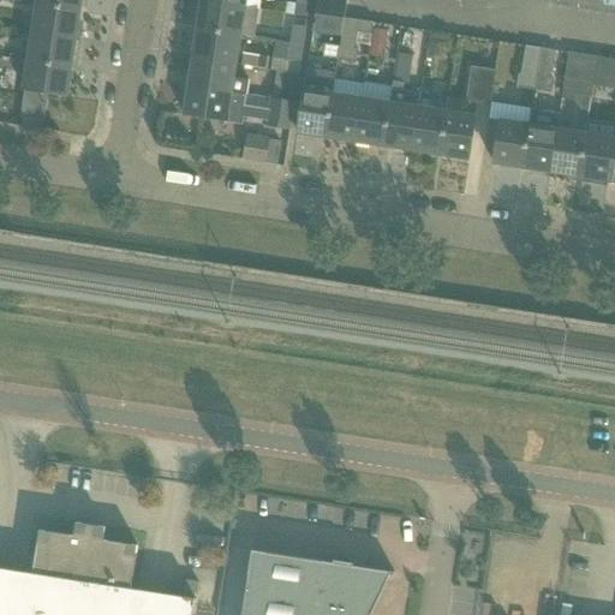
[(37,0),(37,5),(79,11),(81,0),(37,0)]
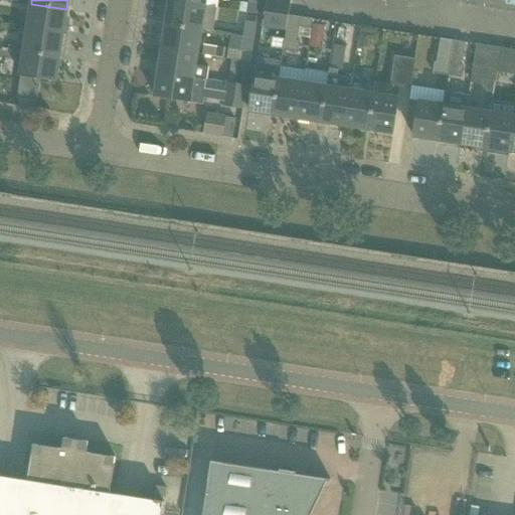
[(267,0),(263,27),(286,31),(289,15),(291,4),(270,0),(267,0)]
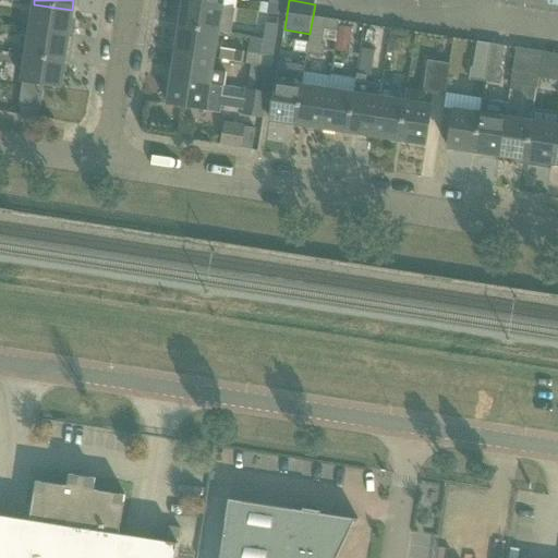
[(179,26),(218,33),(222,7),(183,1),(179,26)]
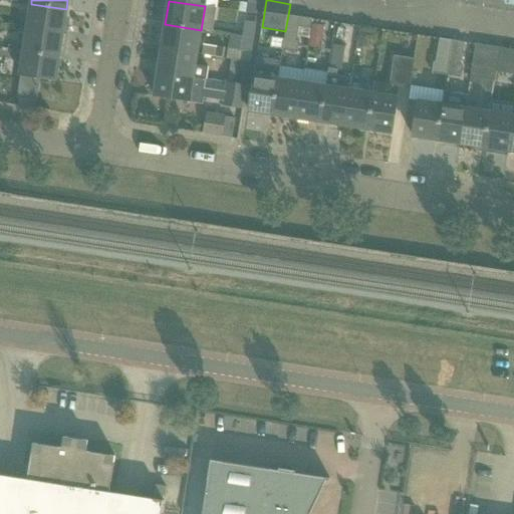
[(27,27),(63,33),(66,9),(31,4),(27,27)]
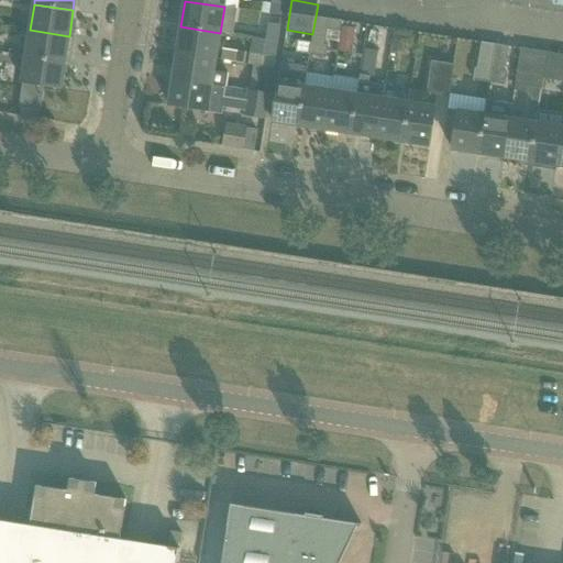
[(342,21),(316,17),(312,34),(309,55),(327,57),(328,46),(326,45),(328,30),(340,32),(342,21)]
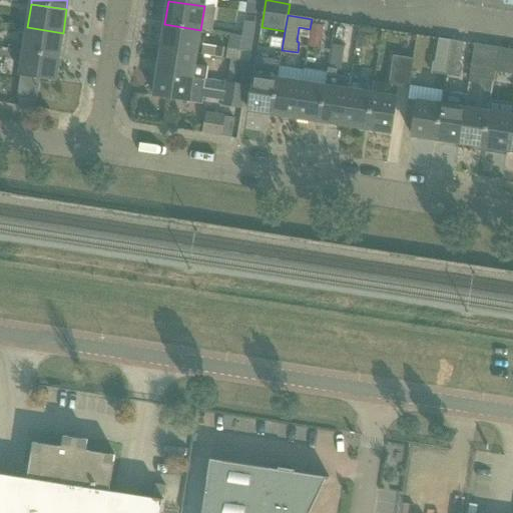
[(242,36),(252,38),(255,23),(244,22),(242,36)]
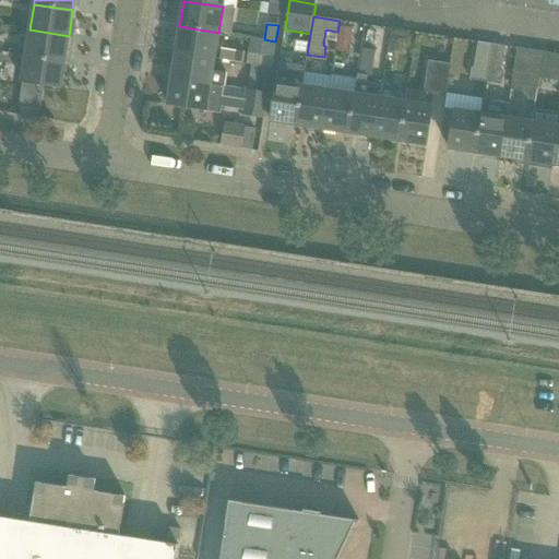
[(176,52),(214,59),(218,33),(179,26),(176,52)]
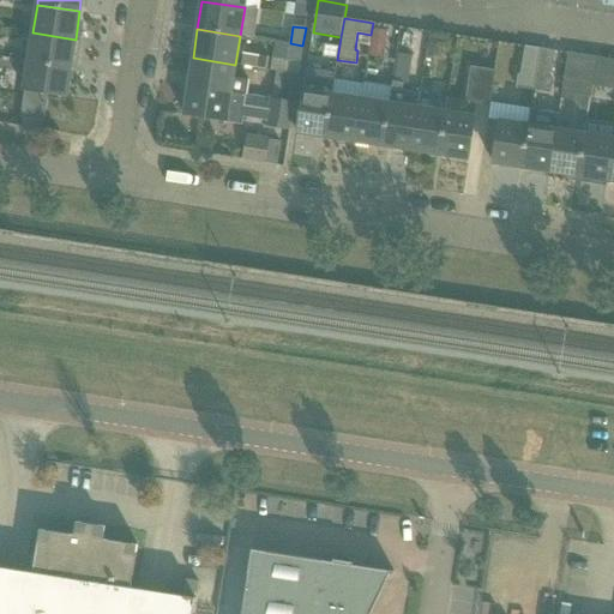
[(28,61),(71,67),(76,40),(32,32),(28,61)]
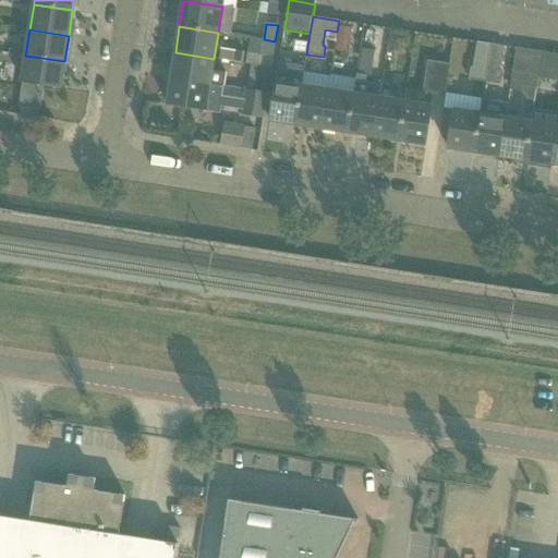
[(388,51),(401,52),(403,34),(390,32),(388,51)]
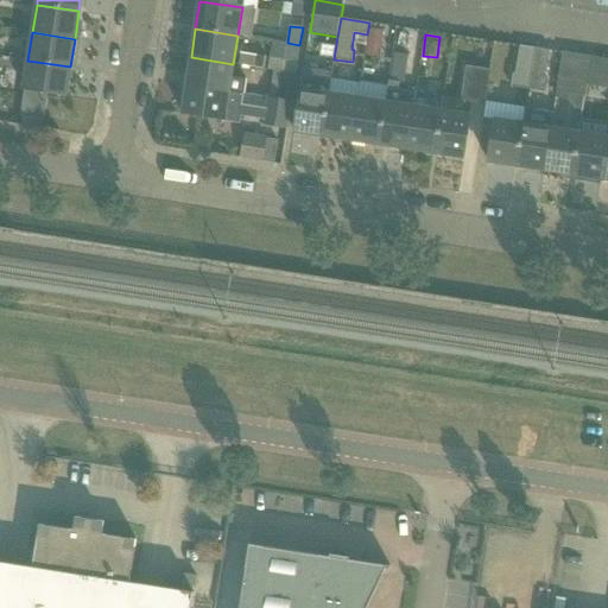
[(274,70),(296,74),(299,45),(287,43),(272,40),(268,70),(274,70)]
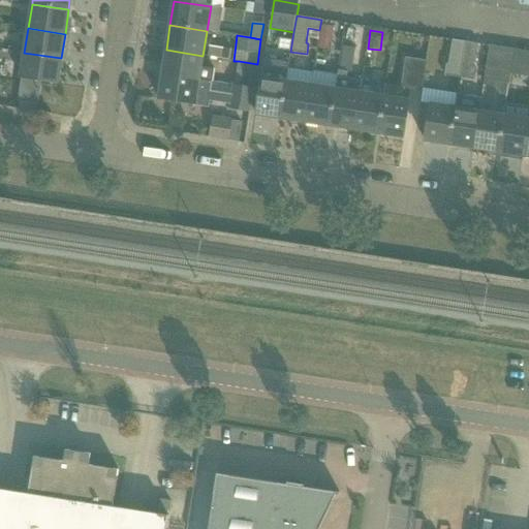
[(318,38),(317,49),(330,51),(332,40),(318,38)]
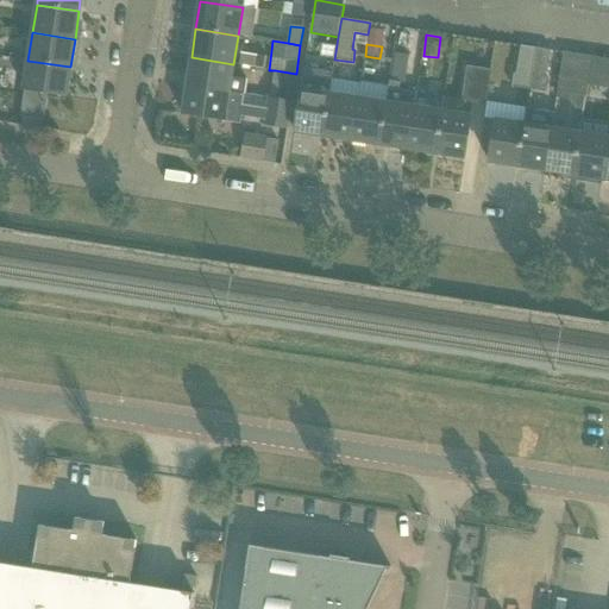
[(495,44),(493,57),(512,61),(514,48),(495,44)]
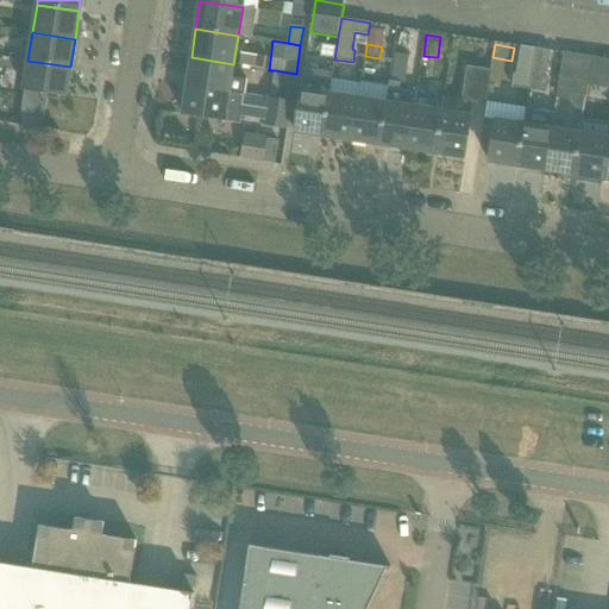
[(512,87),(529,89),(535,48),(521,45),(516,74),(514,74),(512,87)]
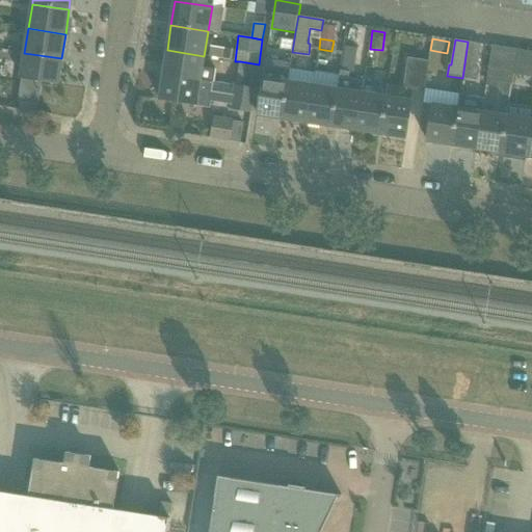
[(462,78),(477,81),(479,70),(477,69),(481,44),(468,42),(462,78)]
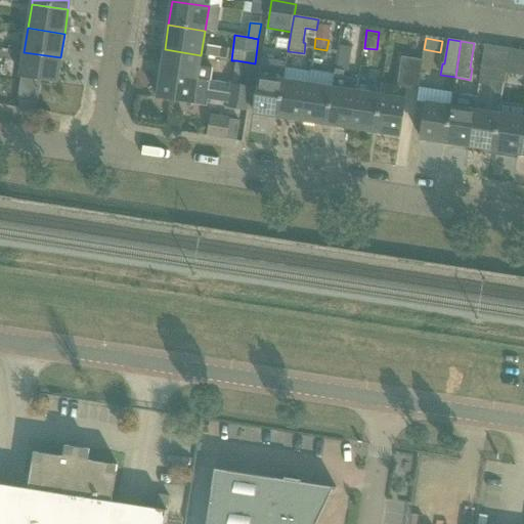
[(481,82),(490,84),(490,81),(504,83),(505,83),(506,73),(510,49),(485,45),(480,79),(481,79),(481,82)]
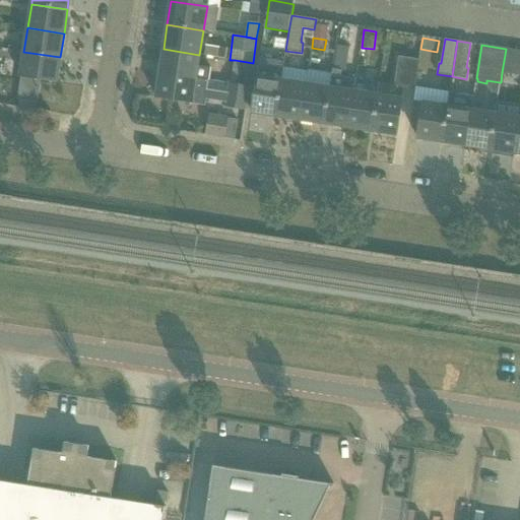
[(337,46),(335,58),(347,60),(349,47),(337,46)]
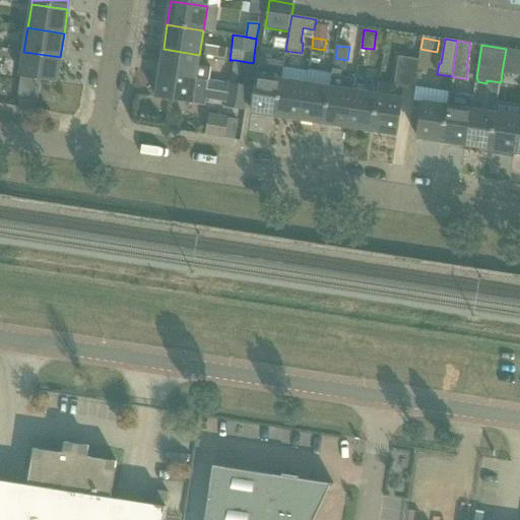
[(217,48),(216,57),(224,59),(225,49),(217,48)]
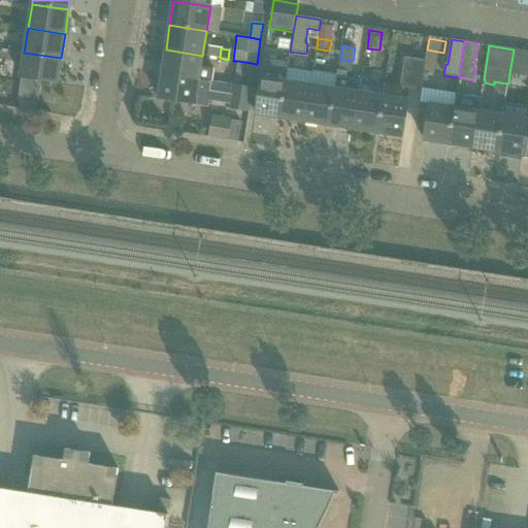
[(162,74),(211,81),(213,69),(200,67),(202,56),(166,50),(162,74)]
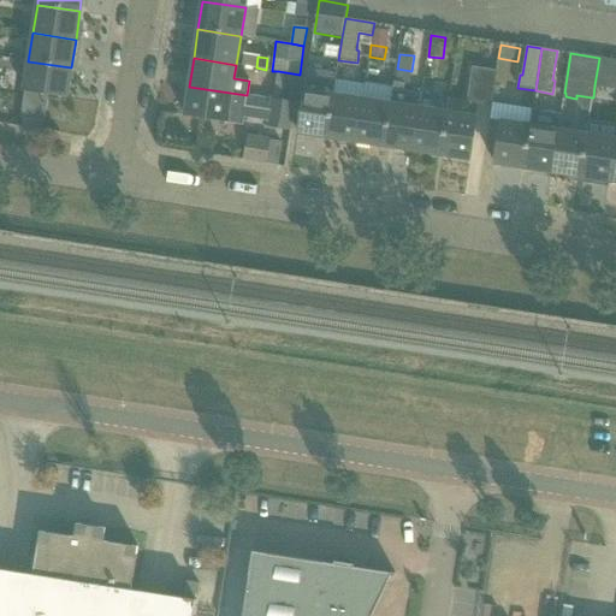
[(594,86),(615,89),(615,60),(599,58),(594,86)]
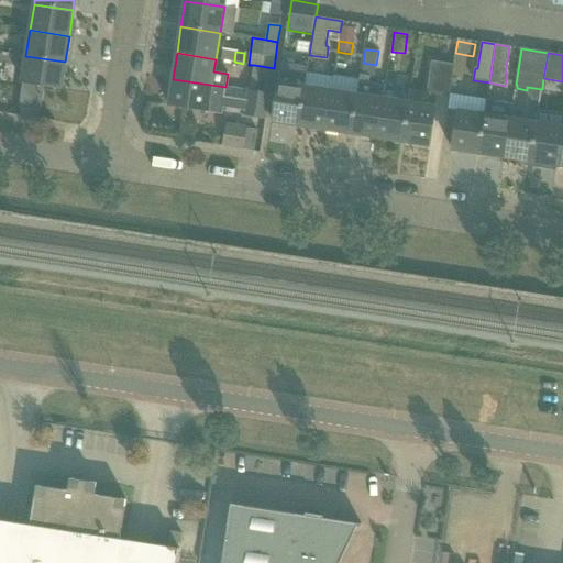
[(22,83),(61,89),(65,62),(25,56),(22,83)]
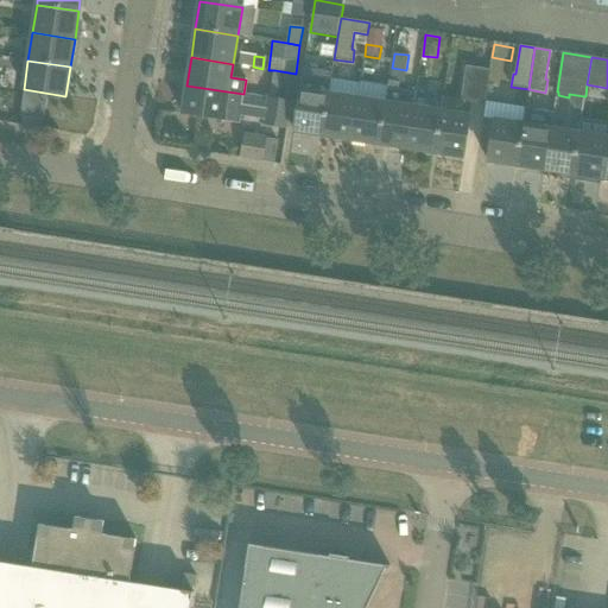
[(461,101),(485,105),(491,70),(467,67),(461,101)]
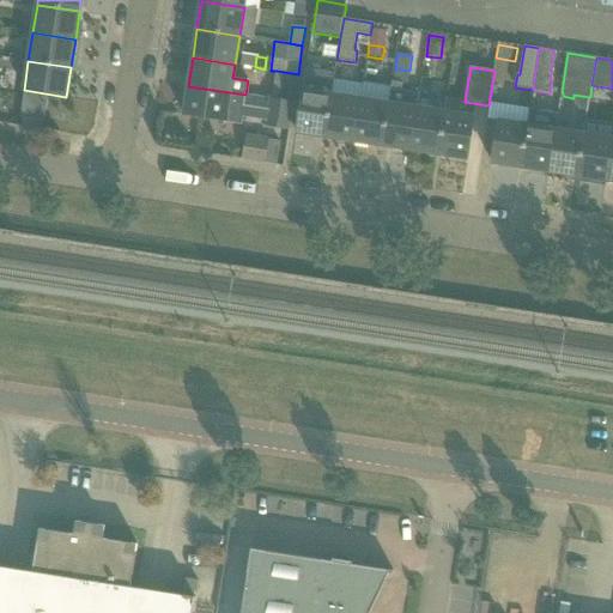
[(307,68),(296,132),(325,137),(332,95),(334,73),(307,68)]
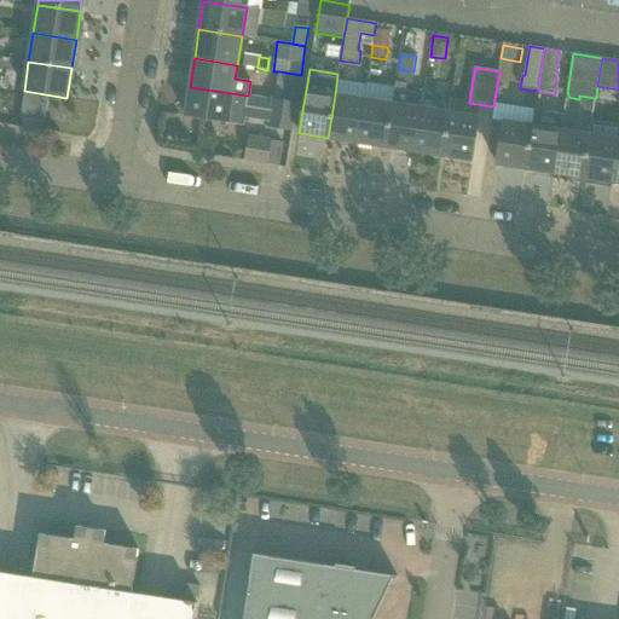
[(275,100),(296,104),(301,75),(279,71),(275,99),(275,100)]
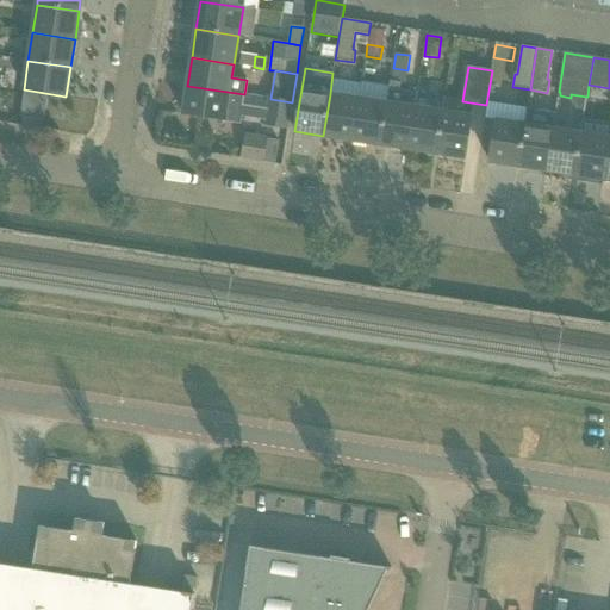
[(390,92),(388,92),(380,145),(409,149),(417,93),(400,91),(400,85),(391,82),(390,92)]
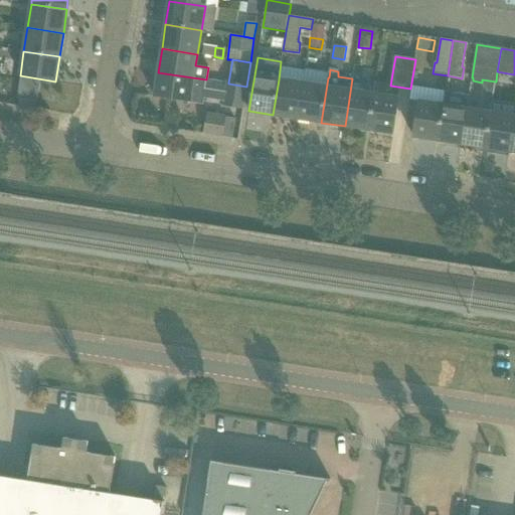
[(158,72),(154,97),(202,105),(203,98),(209,99),(210,92),(215,93),(216,81),(206,79),(158,72)]
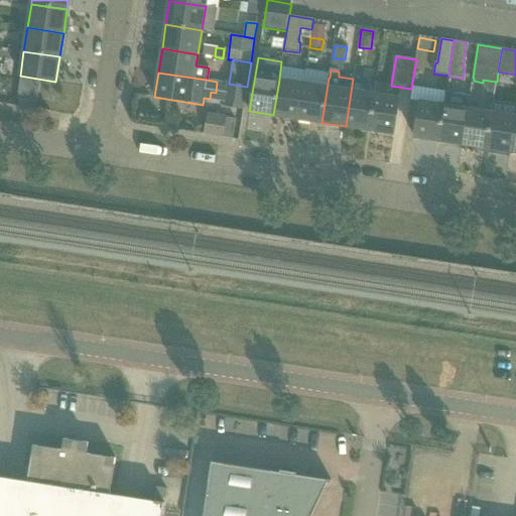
[(273,115),(297,119),(302,84),(279,80),(273,115)]
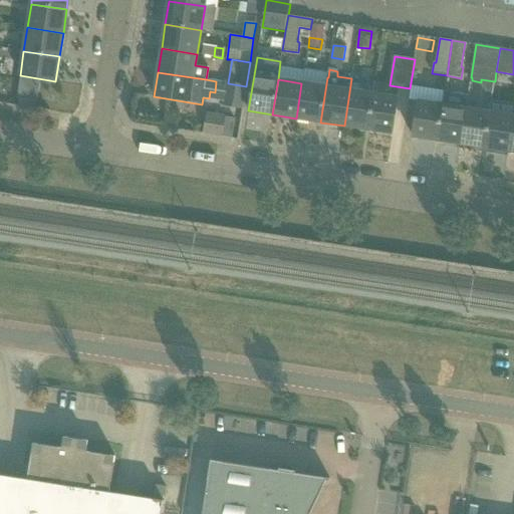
[(227,83),(223,105),(242,108),(246,86),(228,83),(227,83)]
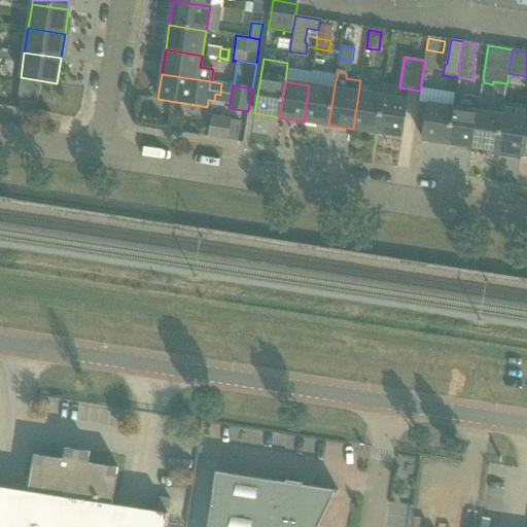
[(304,121),(328,126),(334,89),(309,85),(304,121)]
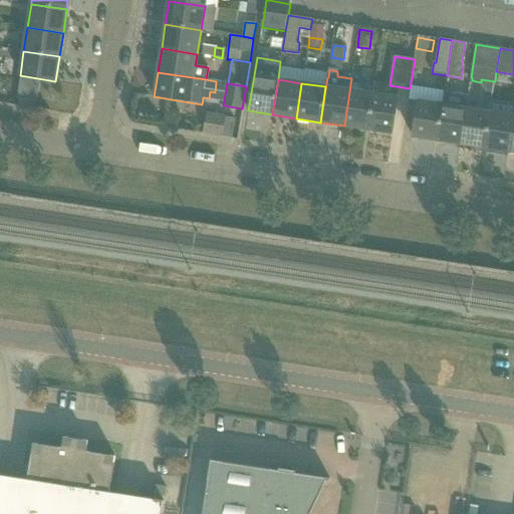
[(349,90),(344,125),(367,130),(373,94),(349,90)]
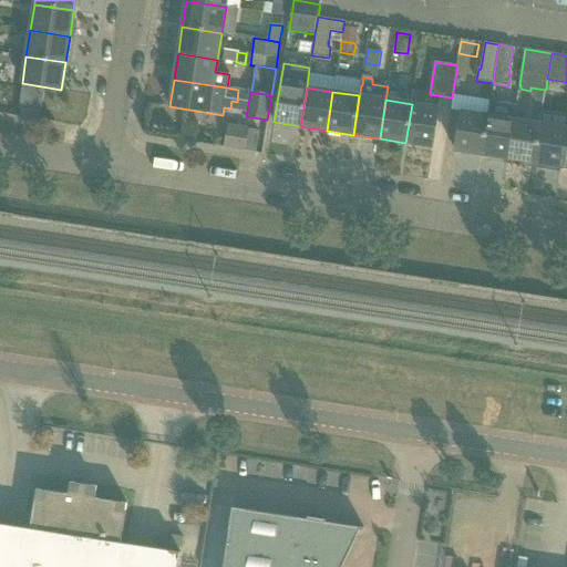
[(481,154),(507,158),(514,120),(516,106),(490,102),(490,107),(488,107),(481,154)]
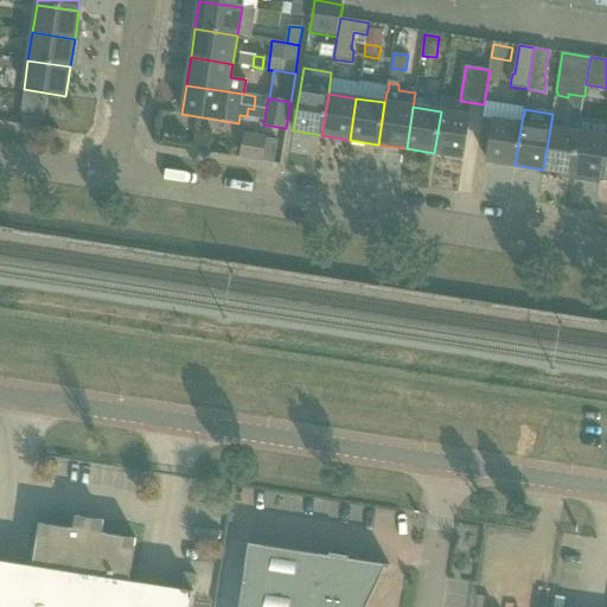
[(434,153),(464,158),(470,116),(441,112),(434,153)]
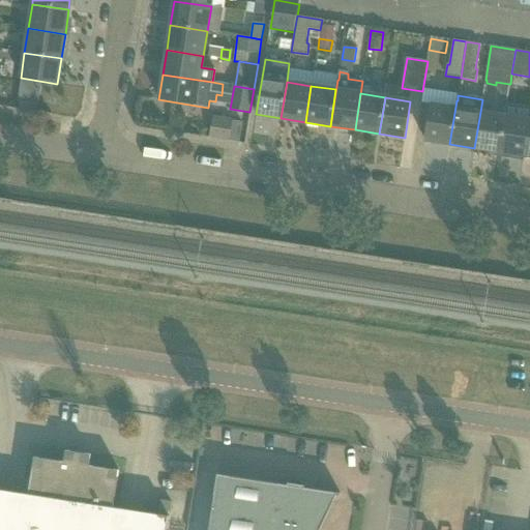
[(424,141),(449,144),(457,100),(446,98),(445,107),(431,105),(424,141)]
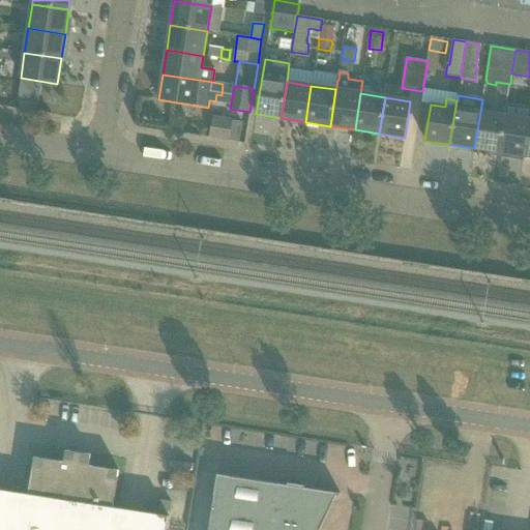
[(474,148),(499,152),(504,116),(480,112),(474,148)]
